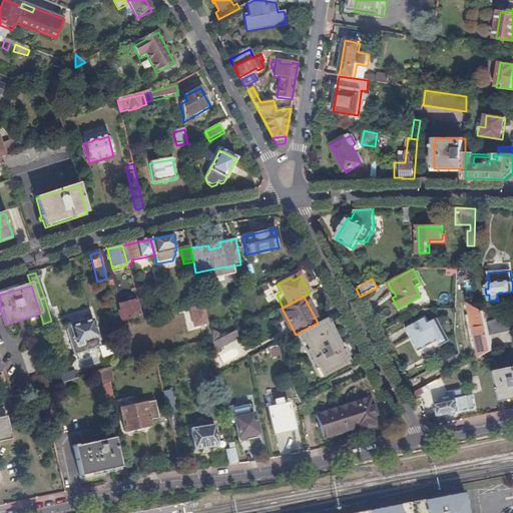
[(120,322),(139,317),(136,301),(118,306),(120,313),(118,313),(120,322)]
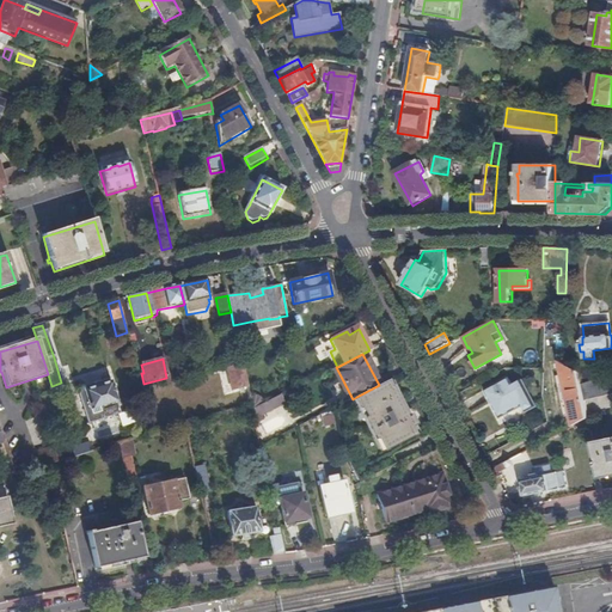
[(560,361),(574,427),(577,424),(588,418),(585,401),(581,383),(577,372),(563,363),(560,361)]
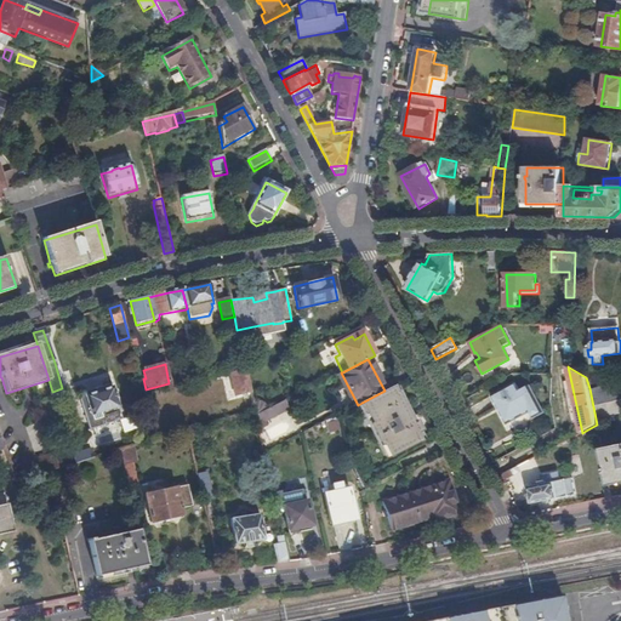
[(250,393),(245,370),(231,374),(235,397),(250,393)]
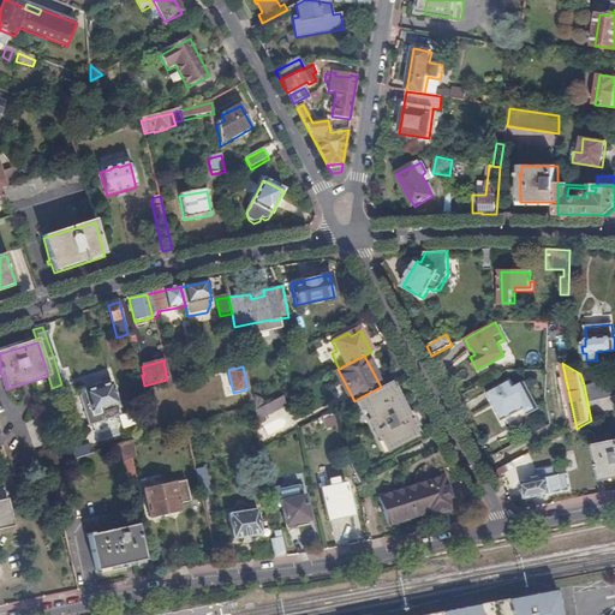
[(614,395),(614,375),(584,384),(587,402),(614,395)]
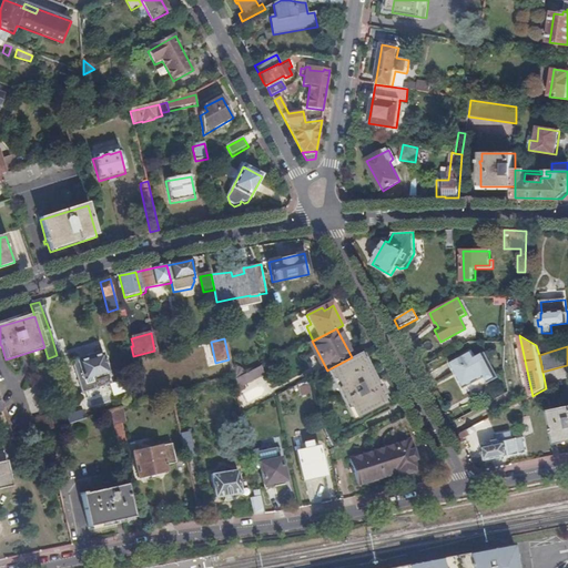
[(488,383),(497,378),(484,354),(475,358),(470,352),(449,363),(464,388),(478,381),(477,378),(484,375),(488,383)]
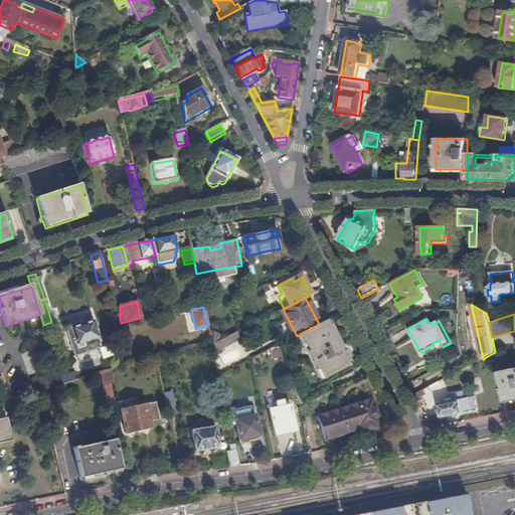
[(92,323),(91,321),(70,327),(71,329),(68,330),(66,333),(72,351),(93,346),(91,341),(98,338),(93,323),(92,323)]
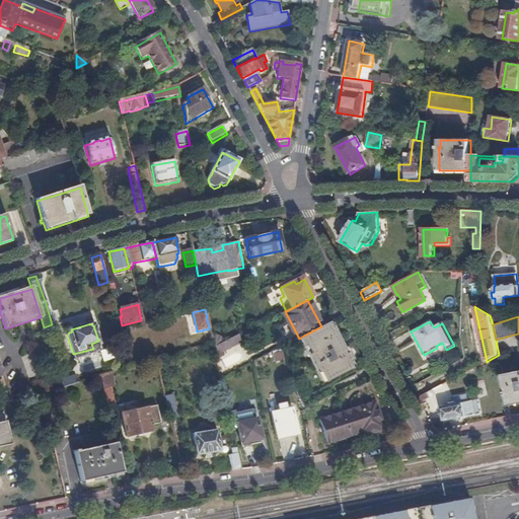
[(331,330),(327,323),(321,326),(302,337),(311,354),(310,356),(318,372),(320,372),(325,381),(350,369),(347,362),(350,361),(347,354),(345,355),(332,330),(331,330)]
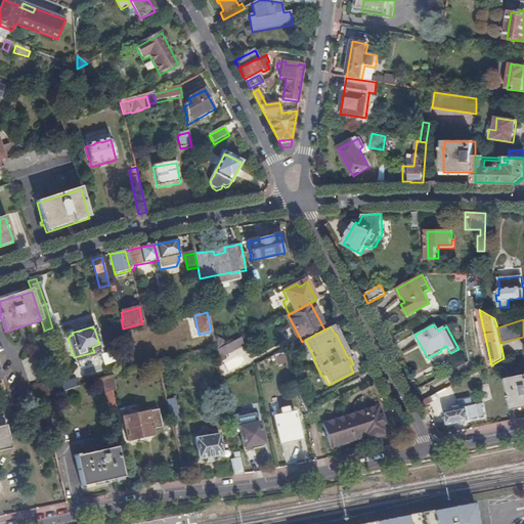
[(218,339),(213,341),(215,348),(215,351),(225,346),(223,341),(218,339)]
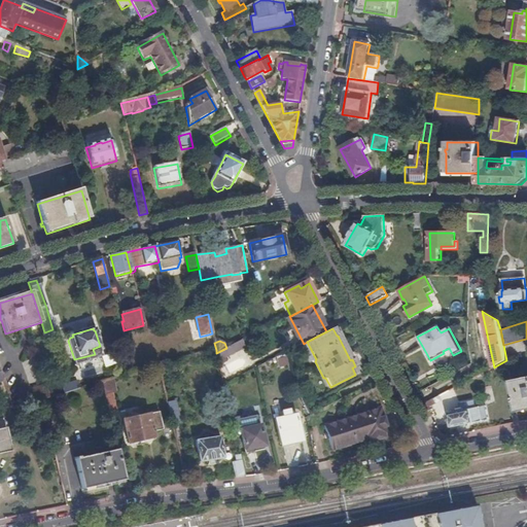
[(227,348),(231,354),(244,348),(241,341),(227,348)]
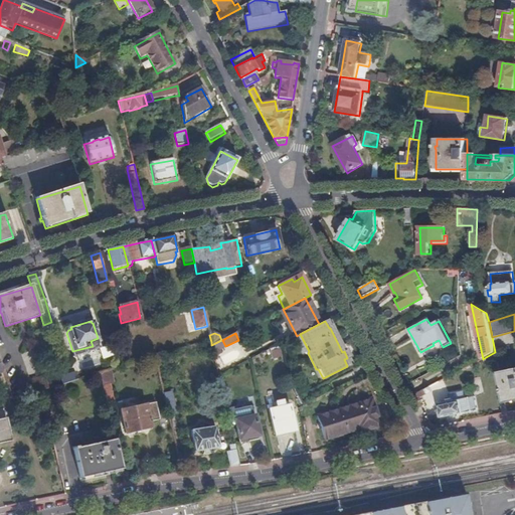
[(221,340),(211,345),(214,356),(220,353),(218,350),(225,346),(222,340),(221,340)]
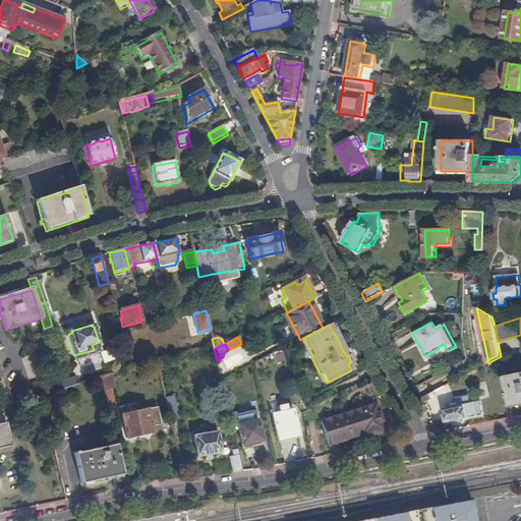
[(100,352),(103,362),(110,360),(106,350),(100,352)]
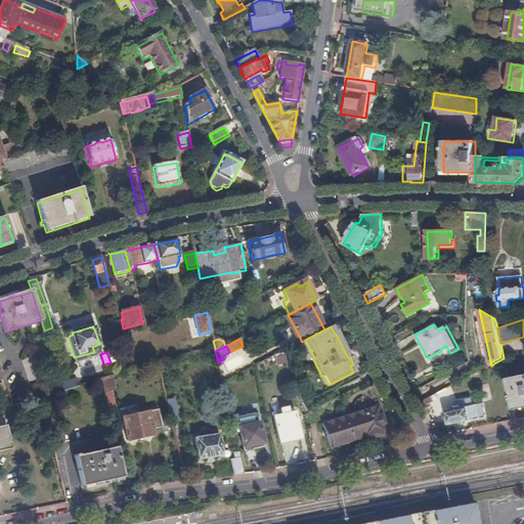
[(285,353),(275,355),(277,364),(287,362),(285,353)]
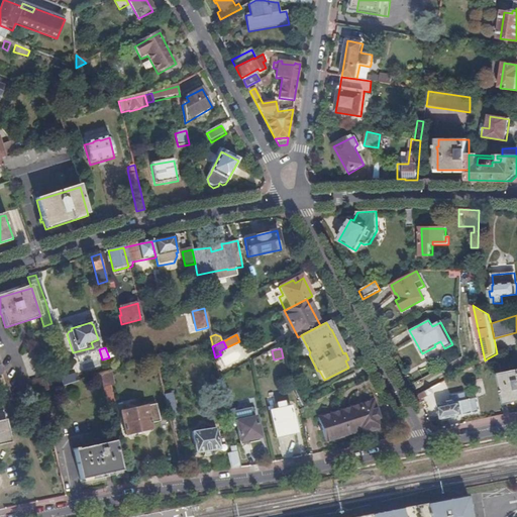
[(499,364),(497,353),(488,358),(490,365),(499,364)]
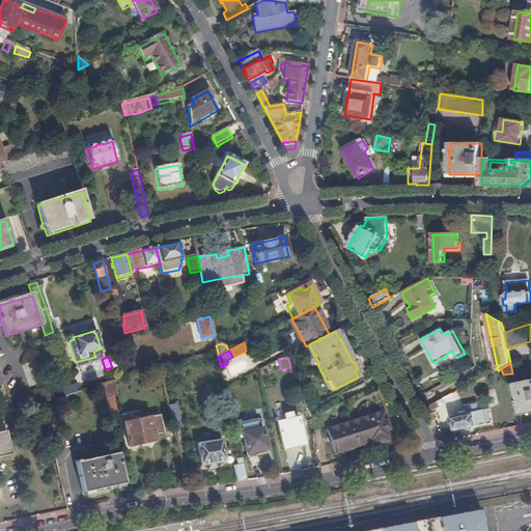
[(530,381),(514,385),(521,415),(530,413),(530,381)]
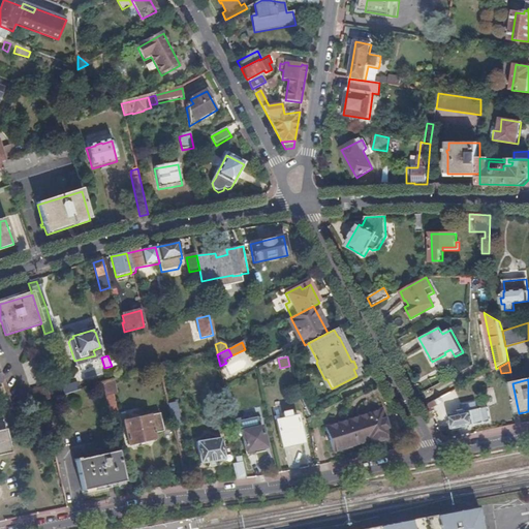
[(76,381),(61,386),(63,394),(79,390),(76,381)]
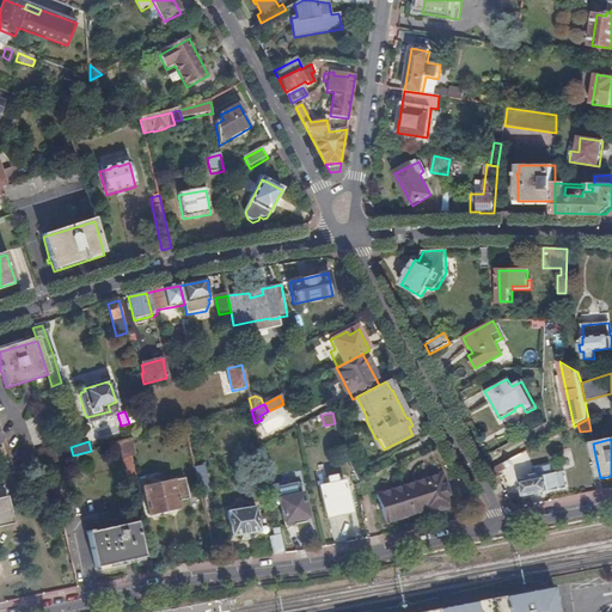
[(134,458),(132,442),(120,446),(122,460),(130,459),(134,458)]
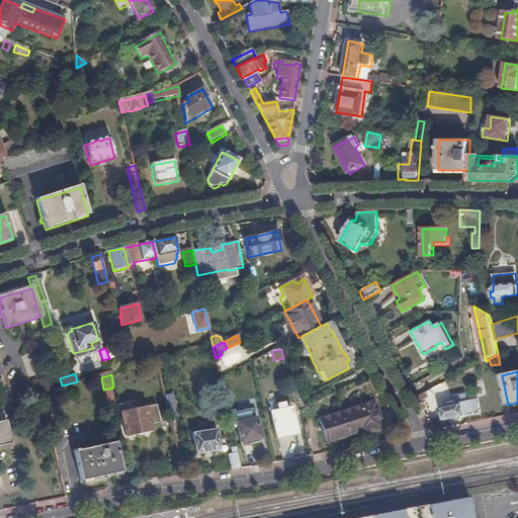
[(172,384),(162,385),(169,418),(179,416),(172,384)]
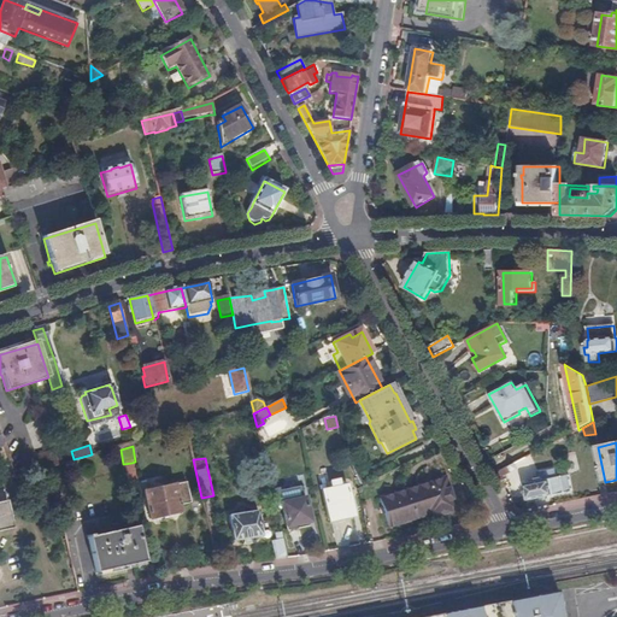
[(131,463),(123,464),(128,485),(136,483),(131,463)]
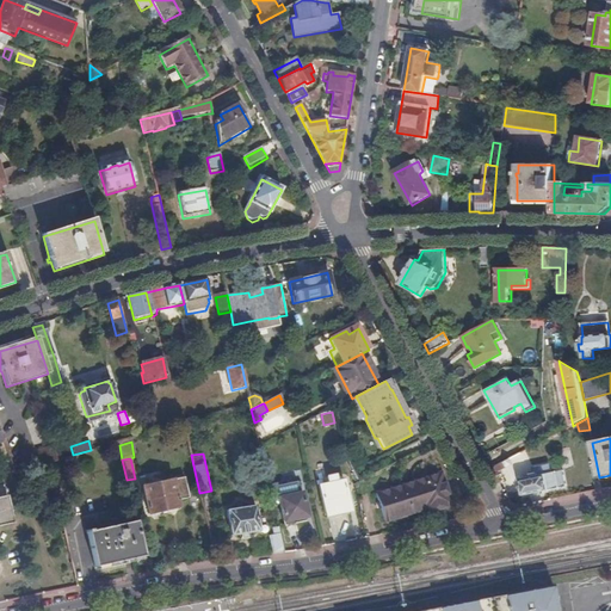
[(523,495),(560,488),(556,473),(551,473),(551,471),(535,474),(535,476),(520,480),(523,495)]
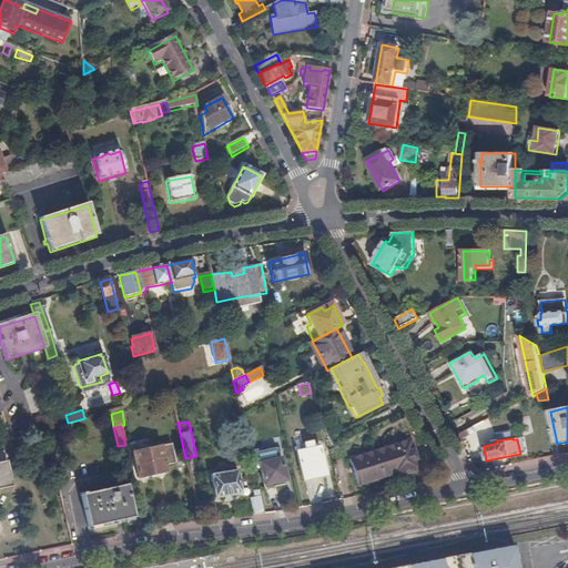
[(394,478),(419,470),(411,440),(350,459),(357,485),(393,475),(394,478)]
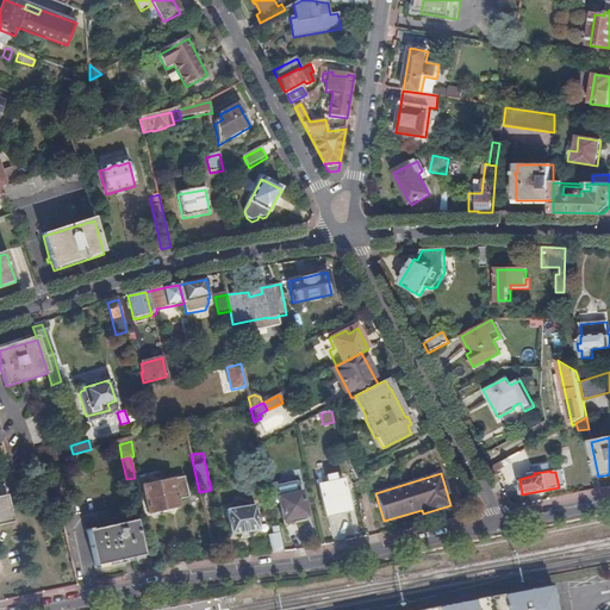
[(348,510),(350,510),(343,479),(337,480),(335,474),(325,477),(327,483),(318,485),(324,515),(327,515),(327,514),(348,509),(348,510)]
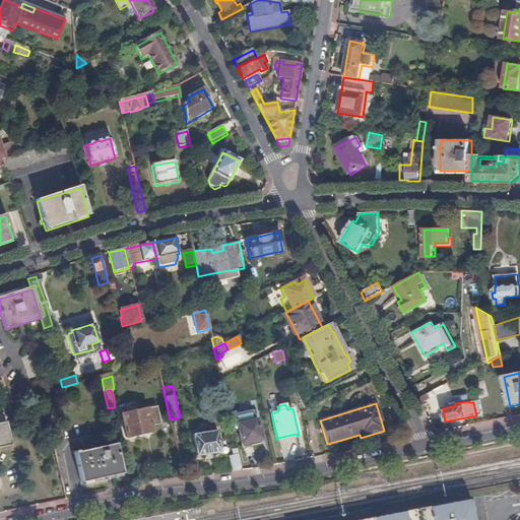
[(160,426),(156,408),(122,415),(127,439),(152,433),(151,428),(160,426)]
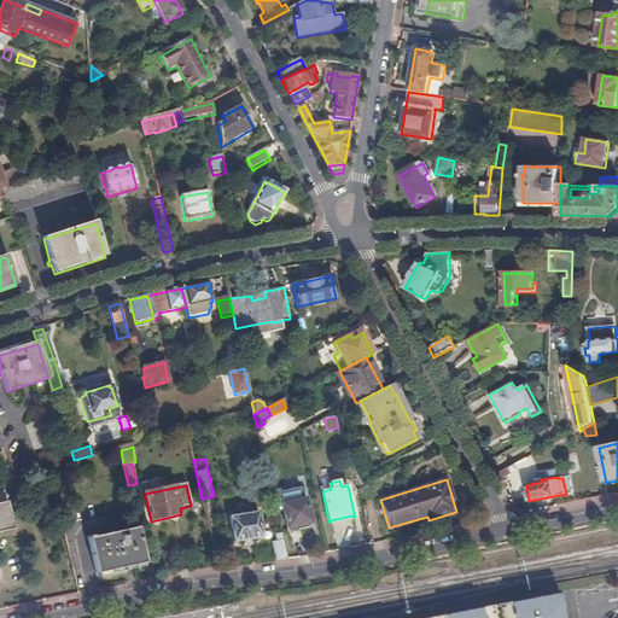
[(274,491),(275,501),(302,496),(301,487),(274,491)]
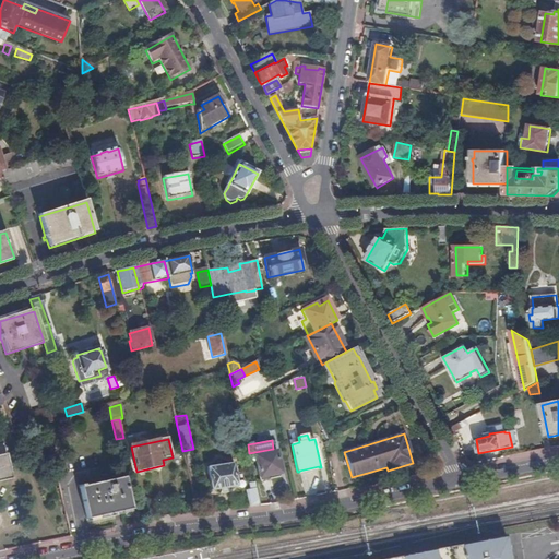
[(260,483),(275,479),(274,475),(281,474),(276,452),(254,456),(260,483)]
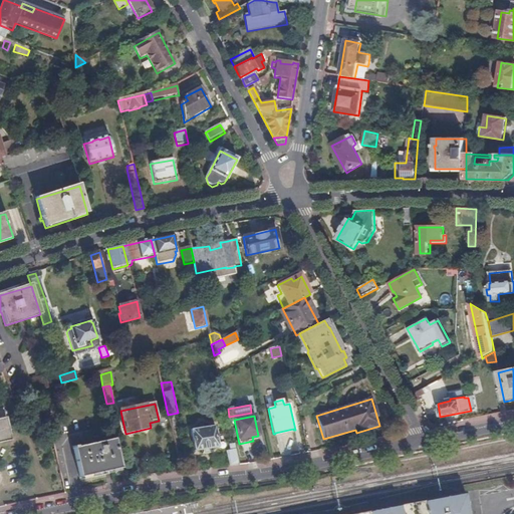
[(0,441),(10,440),(5,420),(0,420),(0,441)]
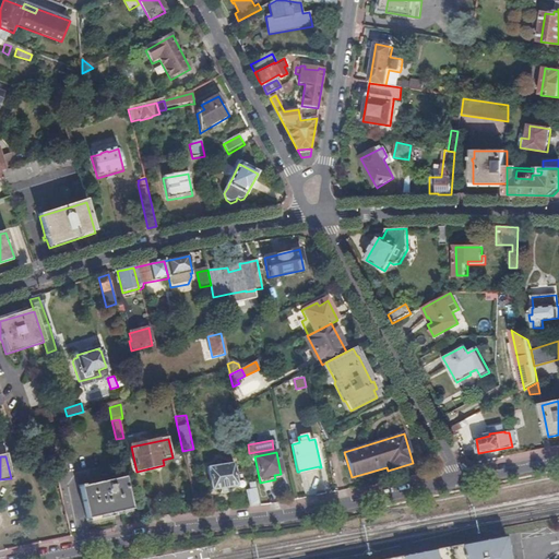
[(212,491),(238,487),(234,464),(209,468),(212,491)]
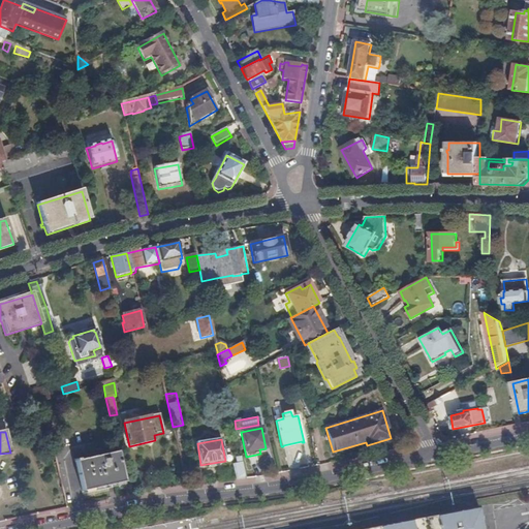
[(82,493),(124,483),(118,454),(79,462),(79,460),(75,461),(76,462),(75,463),(82,493)]
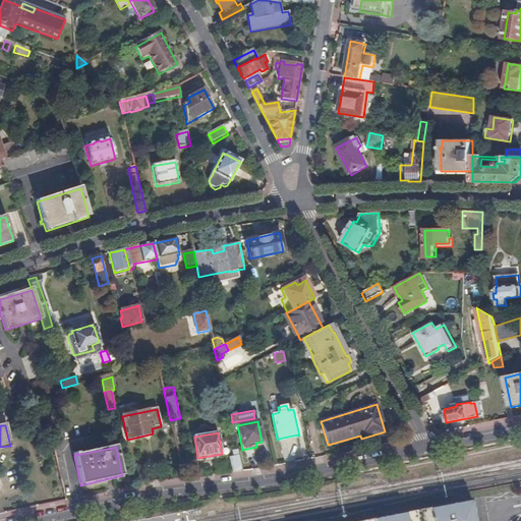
[(241,472),(236,451),(232,452),(233,458),(230,459),(232,473),(241,472)]
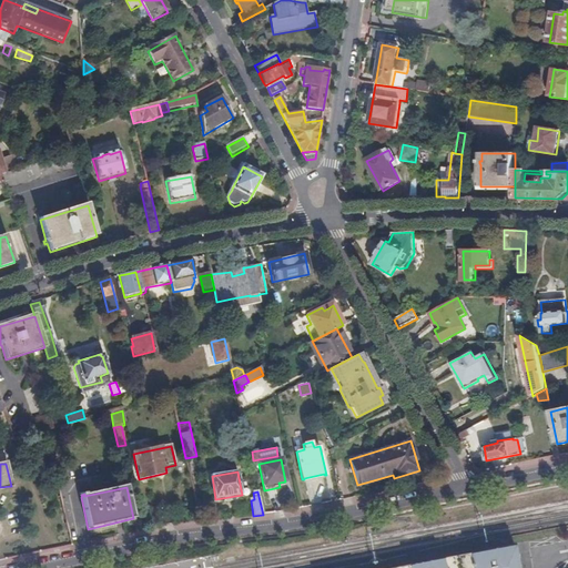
[(398,567),(517,567),(514,545),(419,564),(398,567)]
